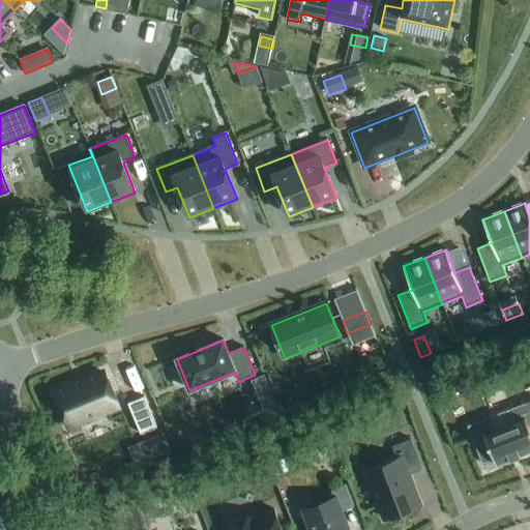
[(105,374),(55,394),(68,428),(86,420),(88,422),(99,418),(97,415),(118,407),(105,374)]
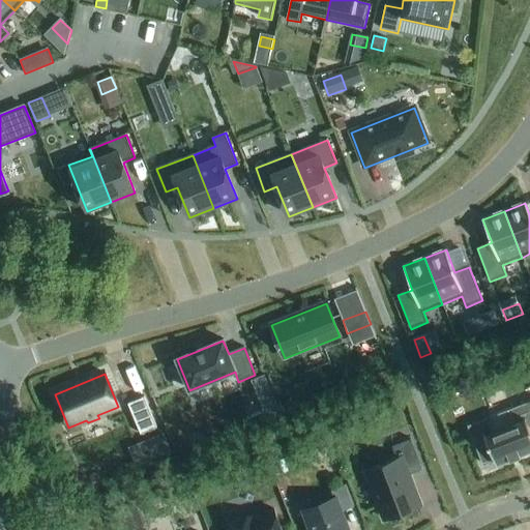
[(267,383),(264,376),(252,381),(255,389),(267,383)]
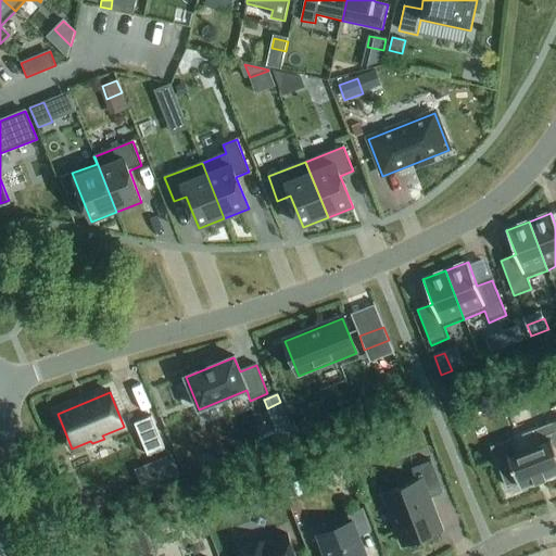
[(151,417),(135,425),(148,456),(164,450),(151,417)]
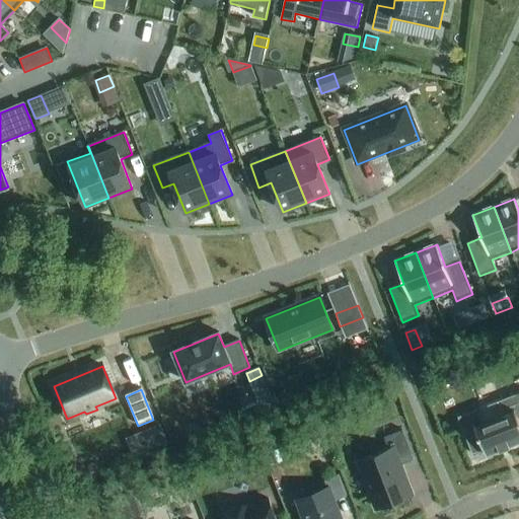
[(479,410),(457,418),(472,455),(497,445),(500,452),(510,448),(510,447),(518,443),(518,421),(515,412),(518,410),(518,405),(515,395),(500,401),(505,415),(485,422),(479,410)]
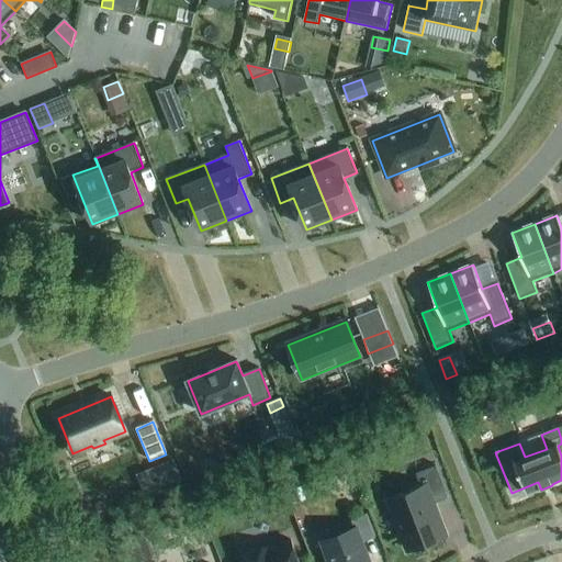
[(179,478),(171,461),(156,469),(163,484),(179,478)]
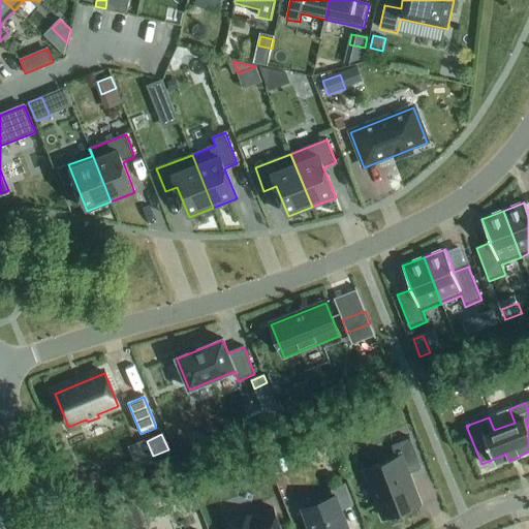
[(376,504),(383,521),(418,506),(407,476),(421,470),(408,440),(390,447),(395,460),(364,472),(369,485),(367,486),(374,505),(376,504)]
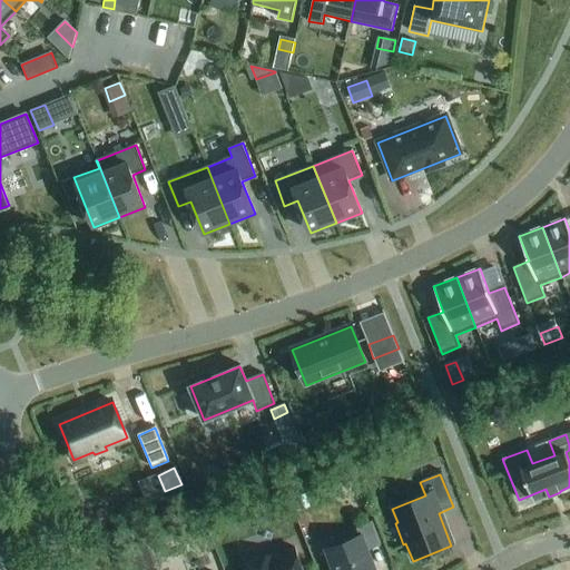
[(312,507),(306,493),(293,498),(298,512),(312,507)]
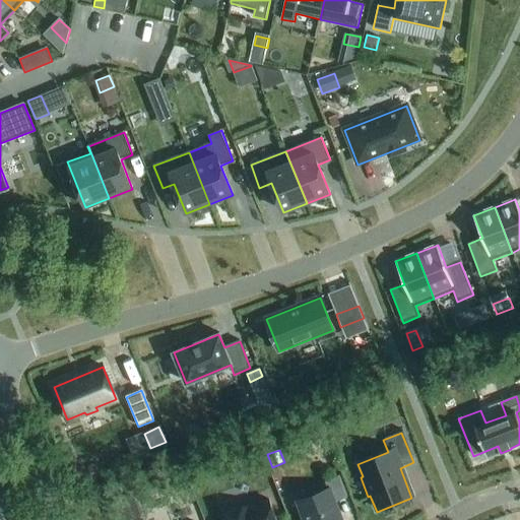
[(258,471),(252,458),(240,463),(245,476),(258,471)]
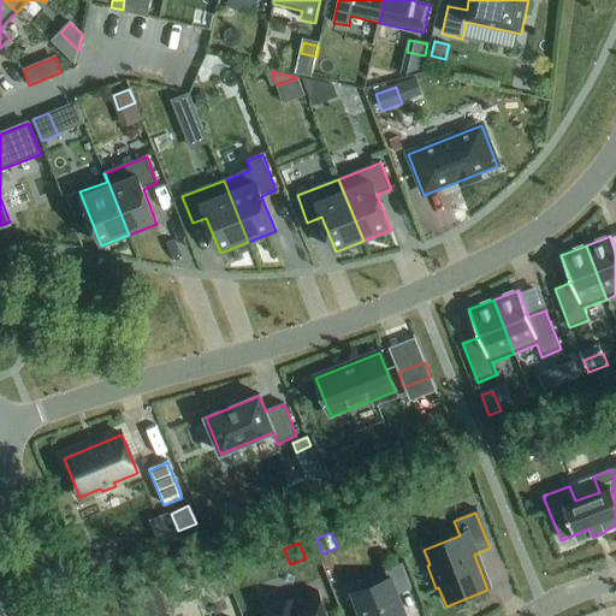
[(402,615),(390,581),(355,594),(362,615),(402,615)]
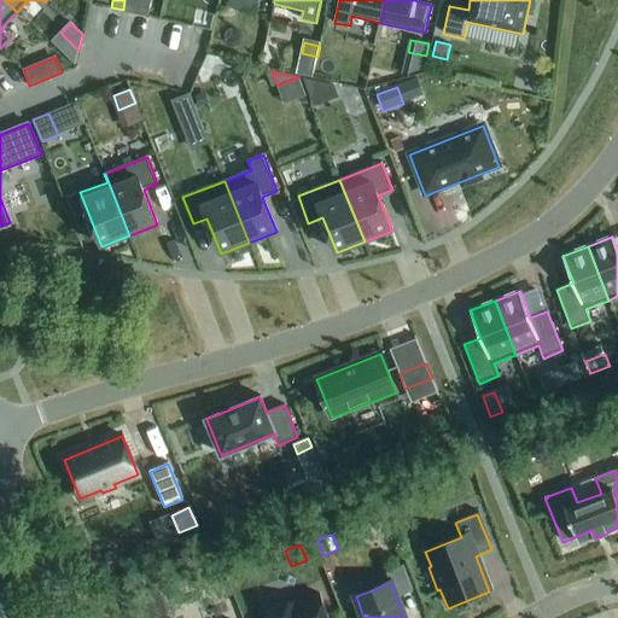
[(297,604),(296,601),(264,613),(266,617),(327,617),(319,595),(297,604)]
